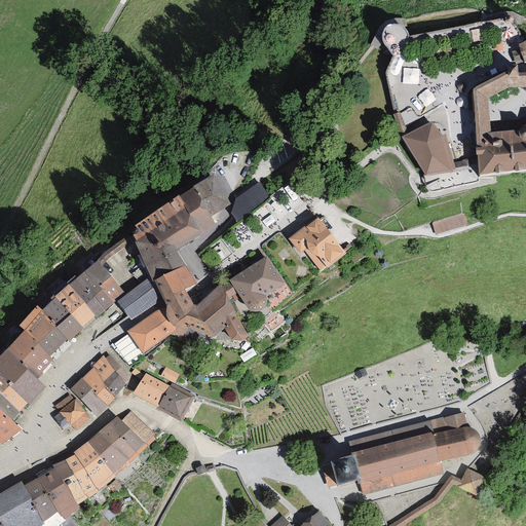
[(476,126),(477,135),(478,146),(480,167),(480,174),(497,172),(525,168),(525,41),(525,42),(520,44),(521,48),(523,54),(524,61),(525,62),(525,73),(518,74),(517,65),(508,66),(509,71),(492,79),(473,89),(476,117),(476,126)]
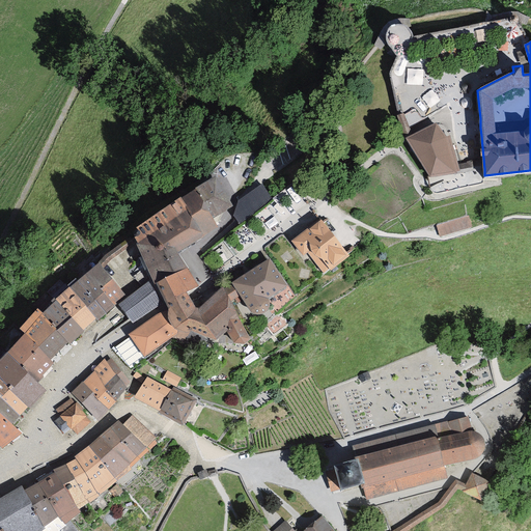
[(529,61),(528,55),(526,49),(518,52),(521,63),(529,61)]
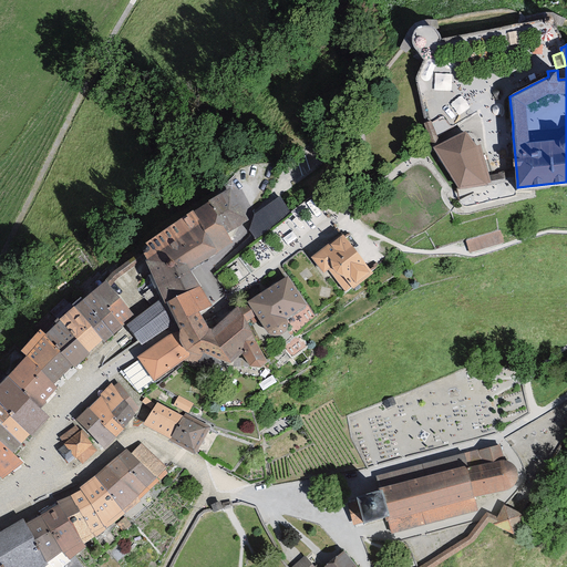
[(434,147),(460,188),(491,183),(480,146),(476,147),(466,132),(434,147)]
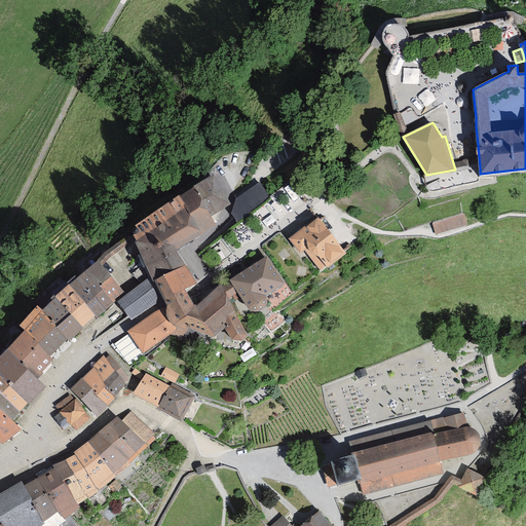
[(138,240),(136,241),(155,280),(186,265),(176,248),(202,233),(215,225),(210,216),(211,215),(229,203),(214,176),(194,188),(180,197),(136,225),(137,229),(133,231),(137,238),(138,240)]
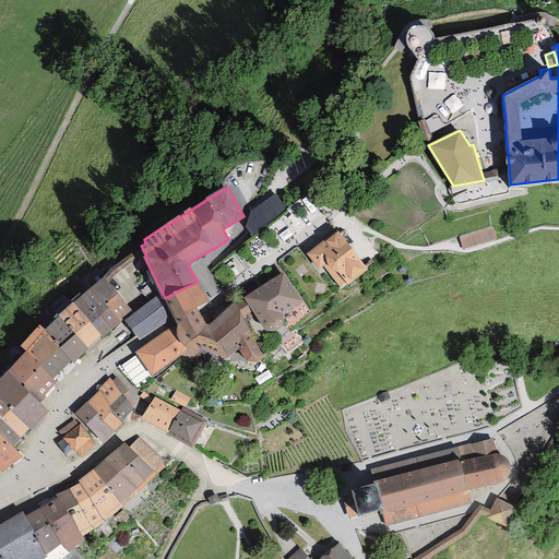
[(252,211),(247,227),(252,235),(286,209),(276,193),(252,211)]
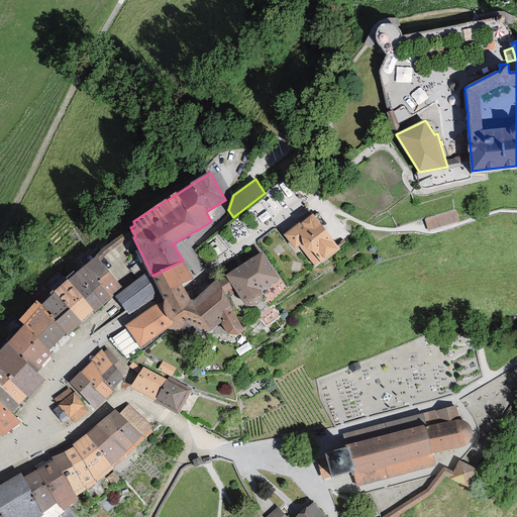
[(456,211),(426,219),(429,230),(459,222),(456,211)]
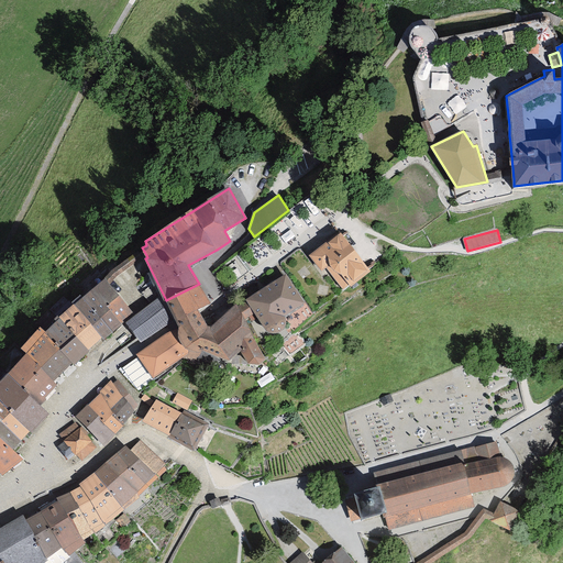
[(321,269),(327,266),(343,288),(350,284),(351,285),(370,271),(341,233),(310,255),(321,269)]
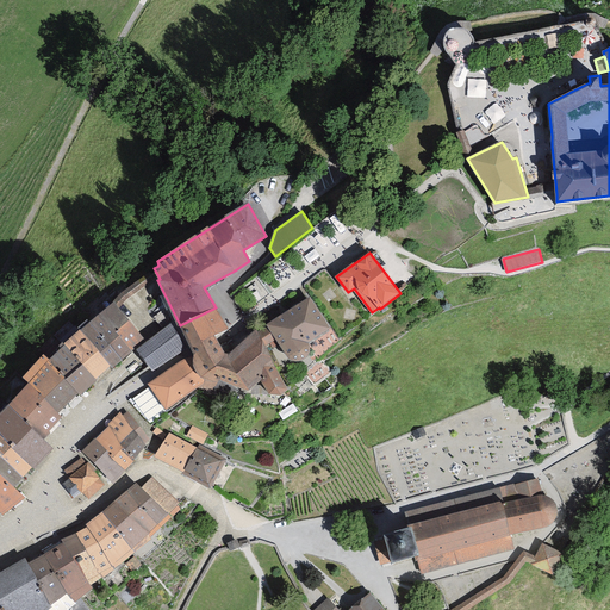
[(154,268),(122,293),(112,302),(118,309),(126,299),(159,277),(154,268)]
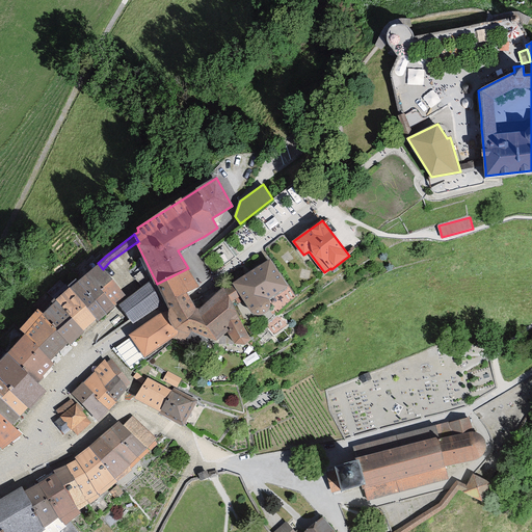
[(270,302),(269,300),(268,298),(288,287),(270,260),(233,283),(234,284),(241,295),(245,301),(250,311),(251,312),(254,313),(255,314),(257,315),(259,315),(261,315),(263,315),(264,314),(266,313),(267,312),(268,310),(269,308),(270,307),(270,304),(270,302)]
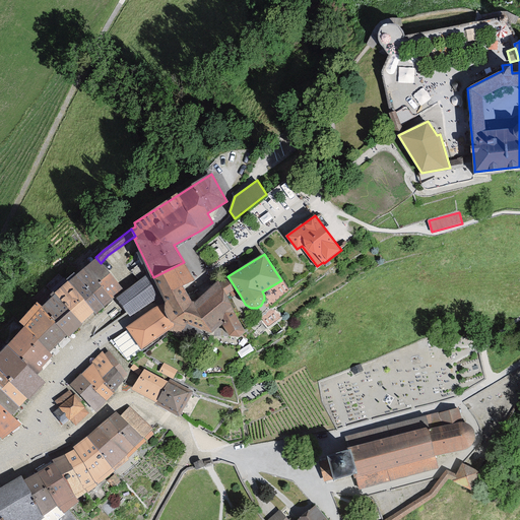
[(95,257),(84,267),(75,275),(104,307),(113,299),(124,288),(101,263),(95,257)]
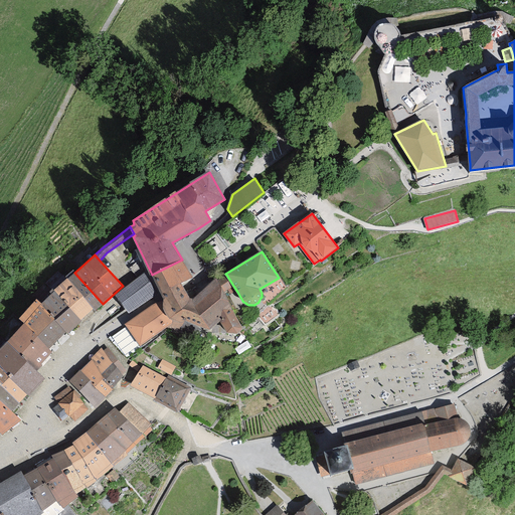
[(189,274),(187,270),(182,260),(152,275),(157,284),(161,293),(180,283),(191,278),(189,274)]
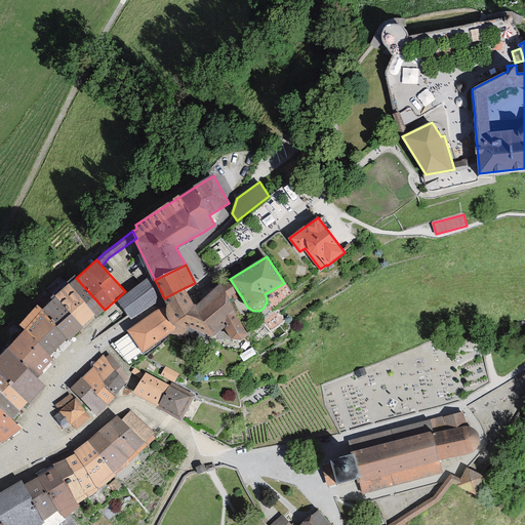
[(95,314),(97,316),(105,310),(76,278),(69,285),(95,314)]
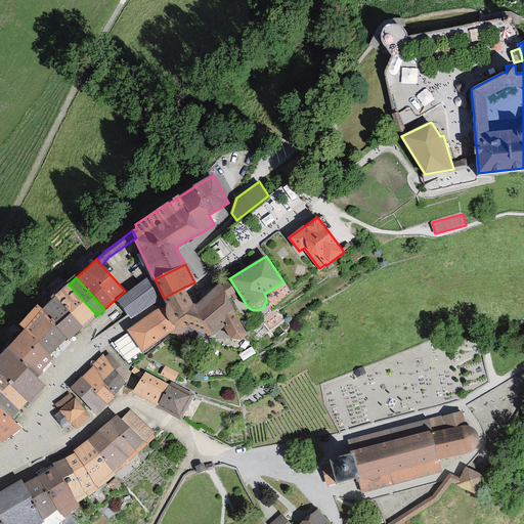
[(226,297),(237,291),(230,279),(220,286),(226,297)]
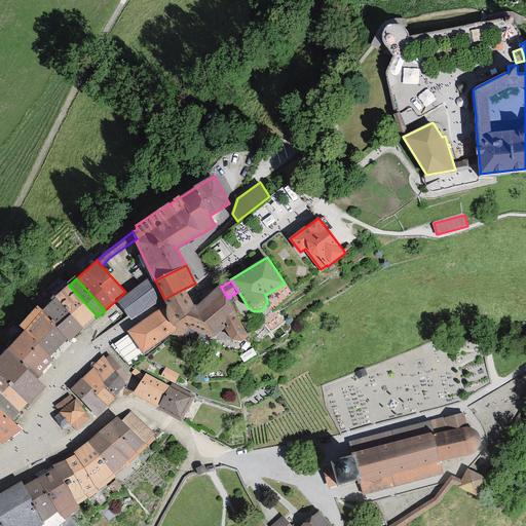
[(132,318),(160,299),(149,283),(120,301),(132,318)]
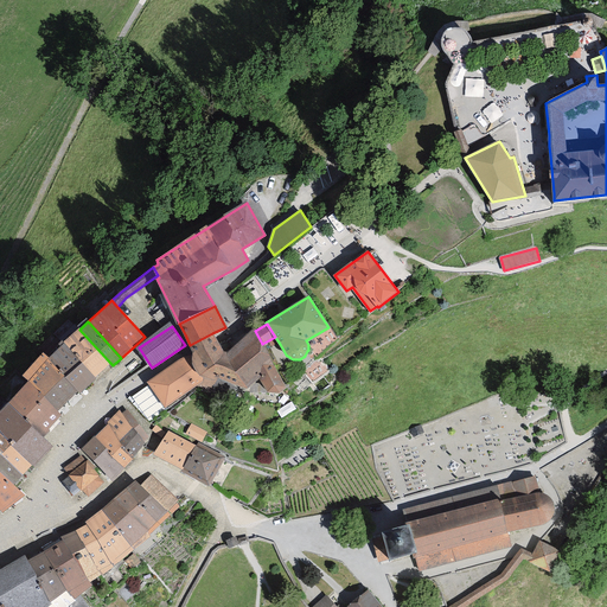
[(110,363),(80,330),(64,343),(95,377),(110,363)]
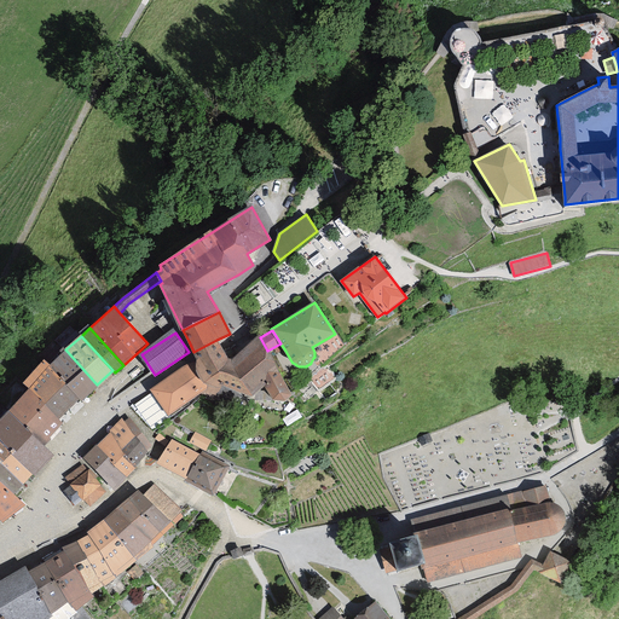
[(221,385),(224,383),(225,383),(252,395),(265,385),(275,399),(285,400),(291,394),(287,387),(278,371),(276,365),(267,351),(260,337),(260,336),(242,351),(236,356),(232,359),(229,359),(223,351),(220,346),(217,340),(194,352),(196,354),(198,357),(198,358),(198,359),(197,362),(197,364),(196,365),(196,368),(196,370),(197,372),(198,375),(198,377),(201,379),(202,381),(203,382),(204,382),(206,383),(208,385),(209,385),(210,386),(212,386),(214,386),(217,386),(219,386),(221,385)]
